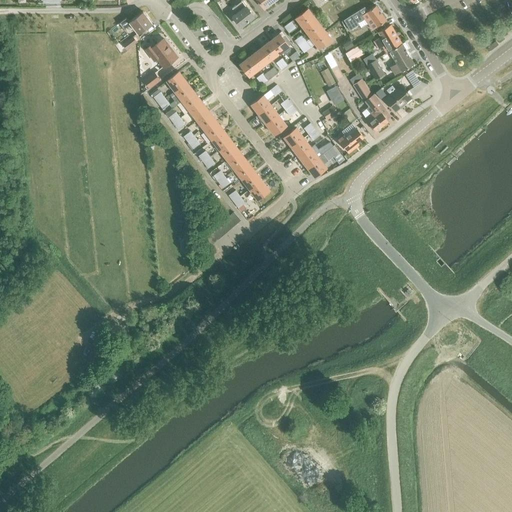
[(257,0),(264,8),(274,0),(257,0)]
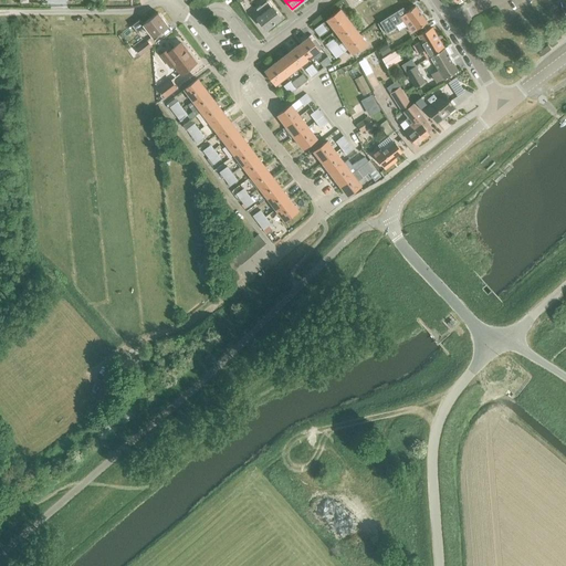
[(257,18),(265,29),(280,18),(266,1),(257,9),(261,14),(257,18)]
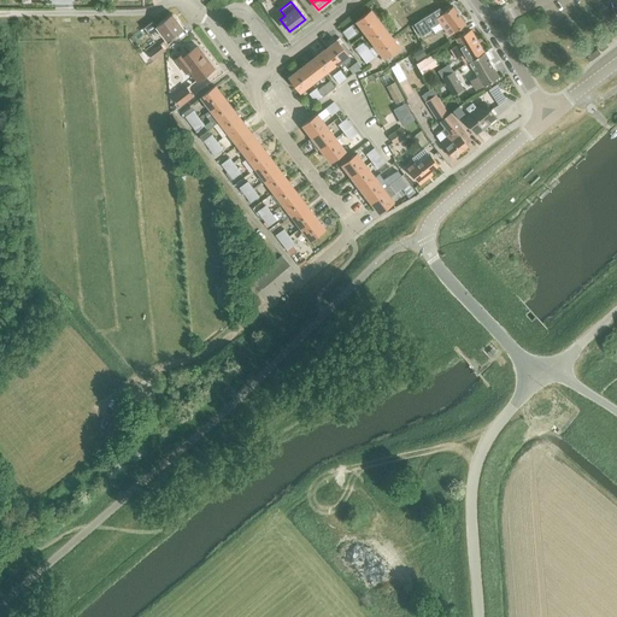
[(439,9),(413,24),(422,36),(432,30),(429,28),(440,21),(444,24),(447,22),(454,31),(465,24),(452,6),(442,13),(439,9)]
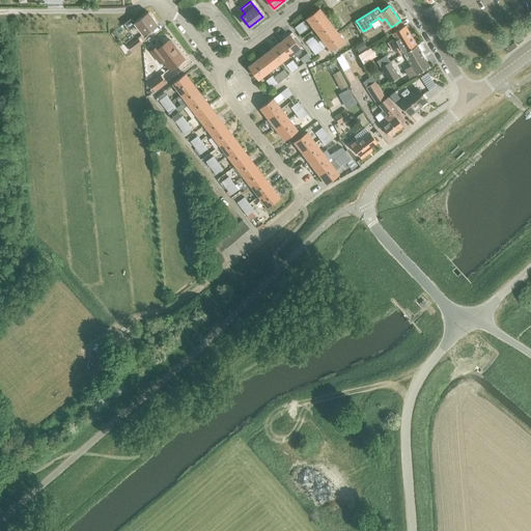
[(306,18),(314,28),(327,19),(319,8),(306,18)]
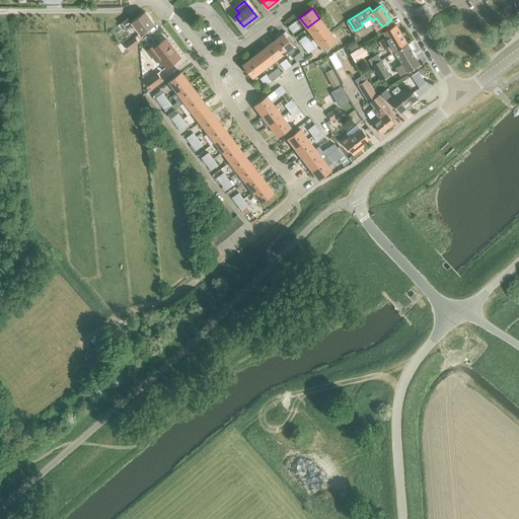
[(133,24),(140,34),(154,23),(144,11),(131,21),(128,17),(121,23),(126,29),(133,24)]
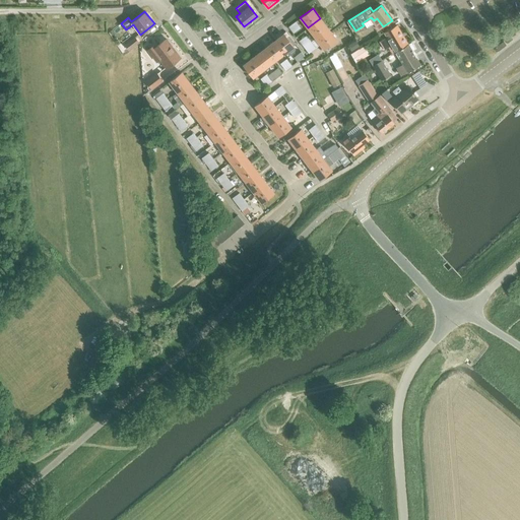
[(308,27),(316,39),(328,28),(320,18),(308,27)]
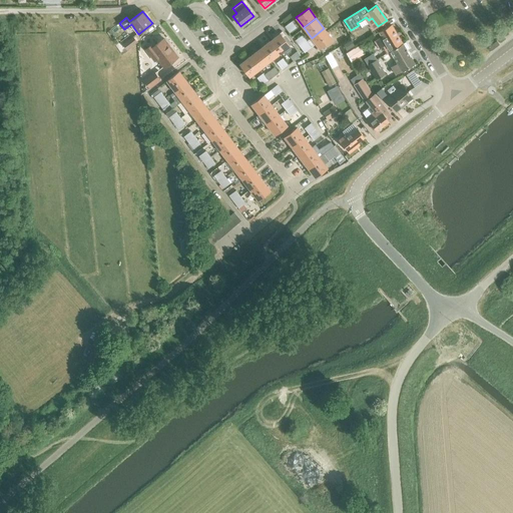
[(285,26),(290,32),(297,27),(292,21),(285,26)]
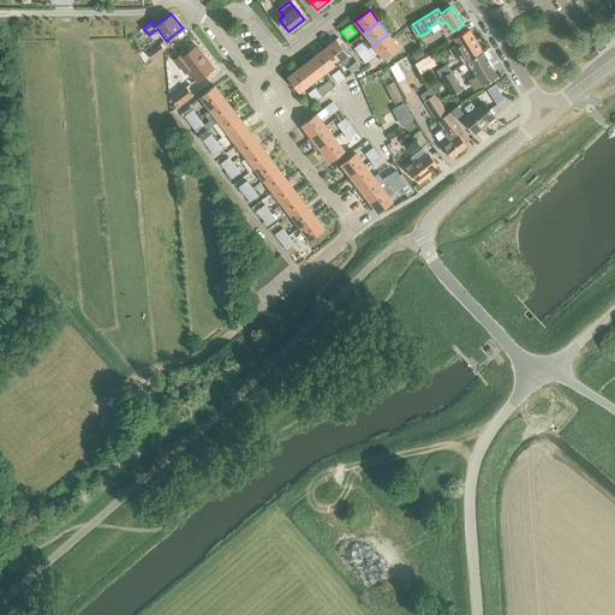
[(466,59),(467,61),(483,53),(472,35),(469,29),(454,39),(457,43),(448,49),(454,59),(463,54),(466,59)]
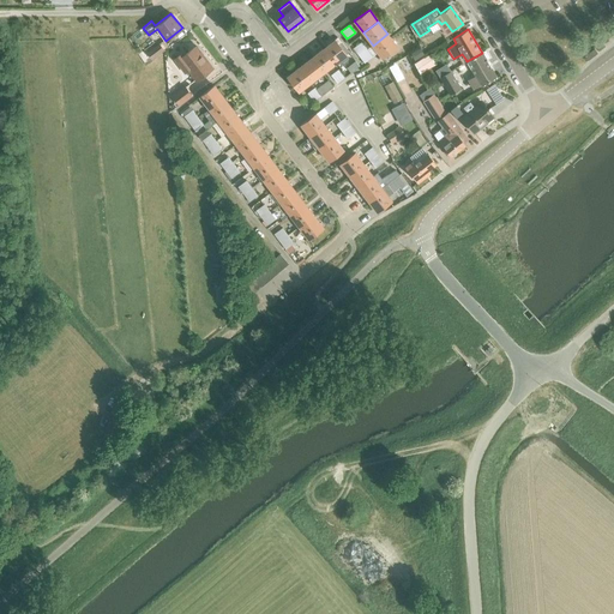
[(387,34),(373,46),(381,58),(396,46),(387,34)]
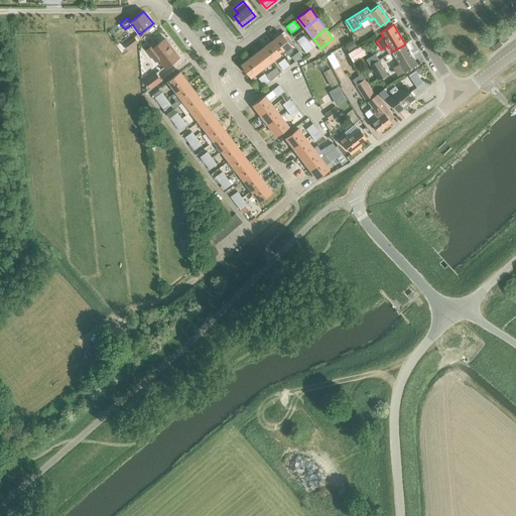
[(281,33),(271,41),(281,53),(284,51),(286,53),(293,48),(291,45),(281,33)]
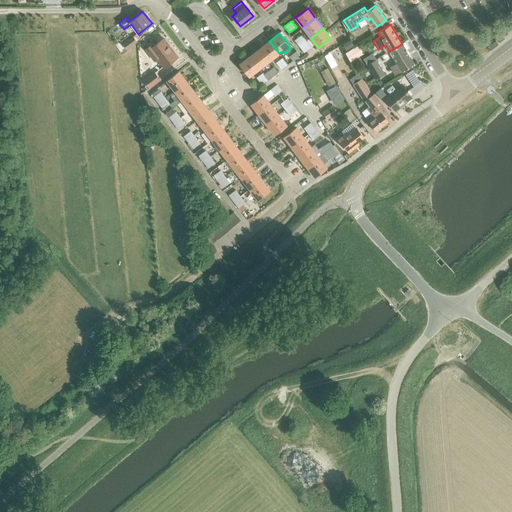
[(294,40),(299,46),(306,41),(301,35),(294,40)]
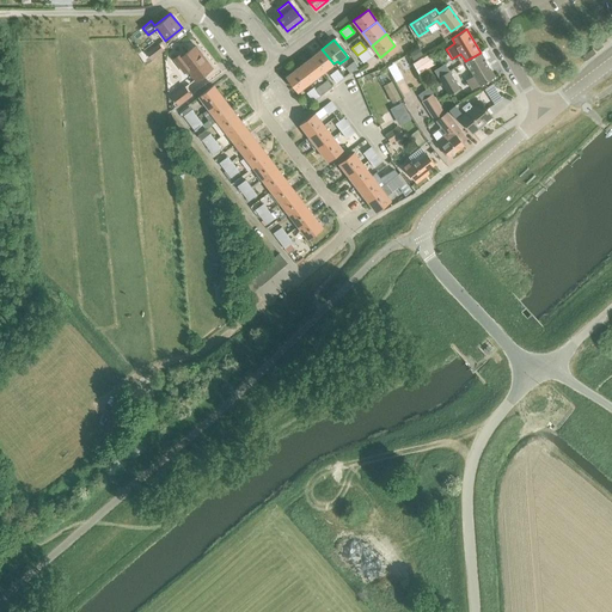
[(146,53),(151,59),(163,50),(158,43),(146,53)]
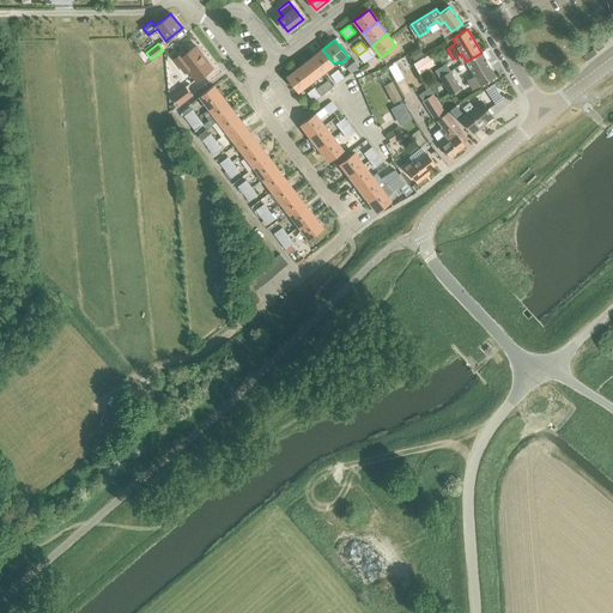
[(188,70),(195,80),(212,68),(206,59),(205,60),(201,55),(202,54),(195,46),(183,55),(181,54),(174,59),(184,73),(188,70)]
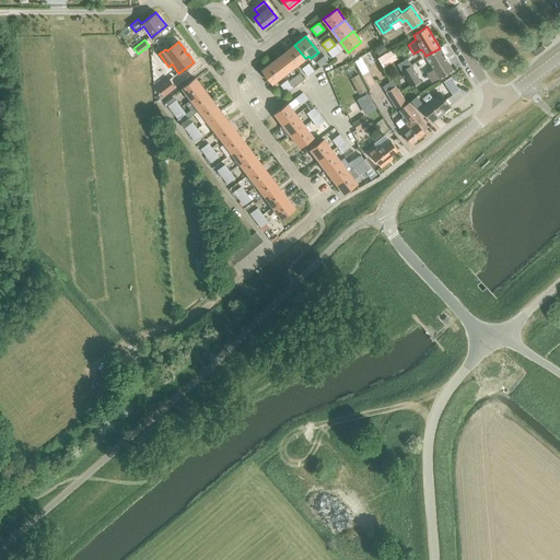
[(383,43),(374,48),(377,55),(386,49),(383,43)]
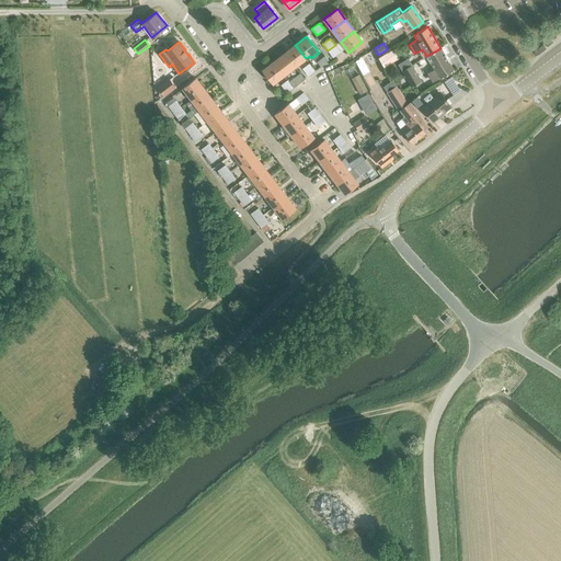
[(295,45),(284,54),(295,66),(306,58),(295,45)]
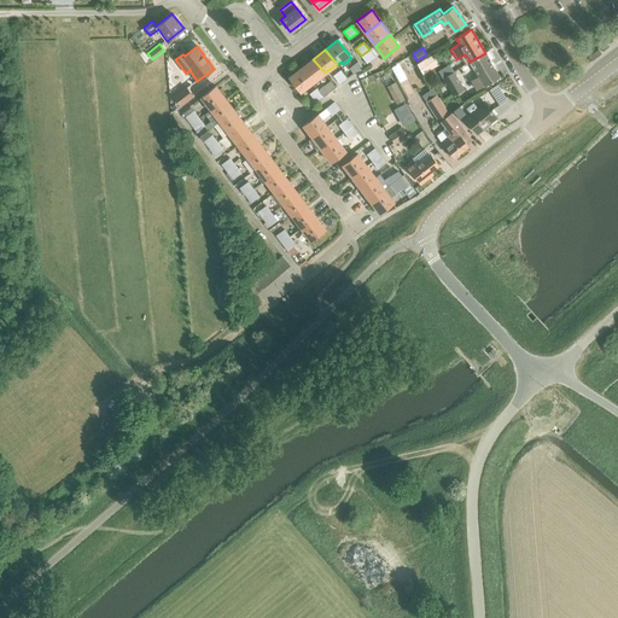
[(369,50),(361,56),(367,63),(375,57),(369,50)]
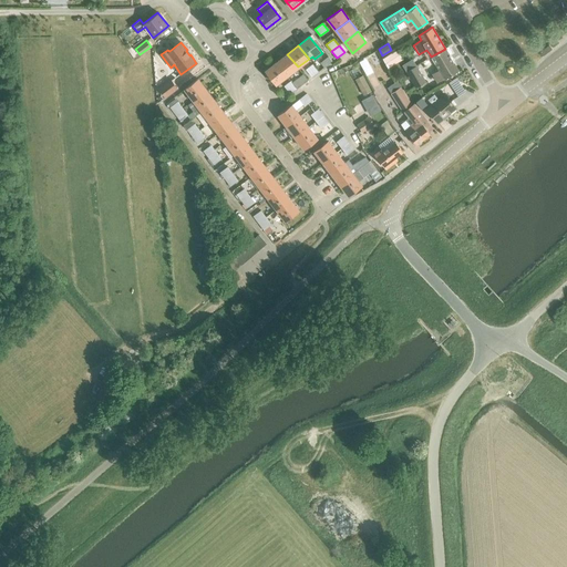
[(540,52),(544,55),(553,49),(549,45),(540,52)]
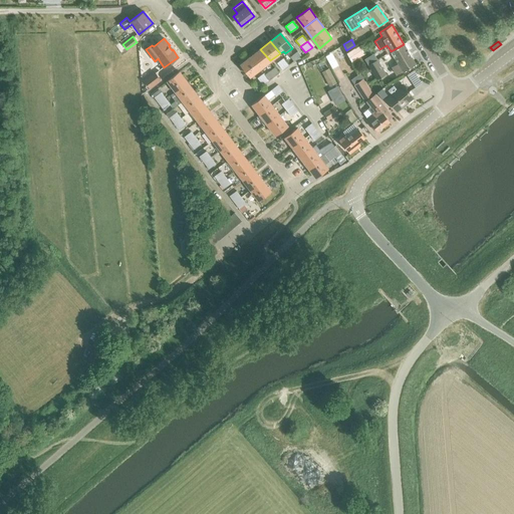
[(404,44),(391,51),(398,63),(392,66),(396,74),(403,71),(416,63),(407,48),(409,47),(406,42),(404,44)]
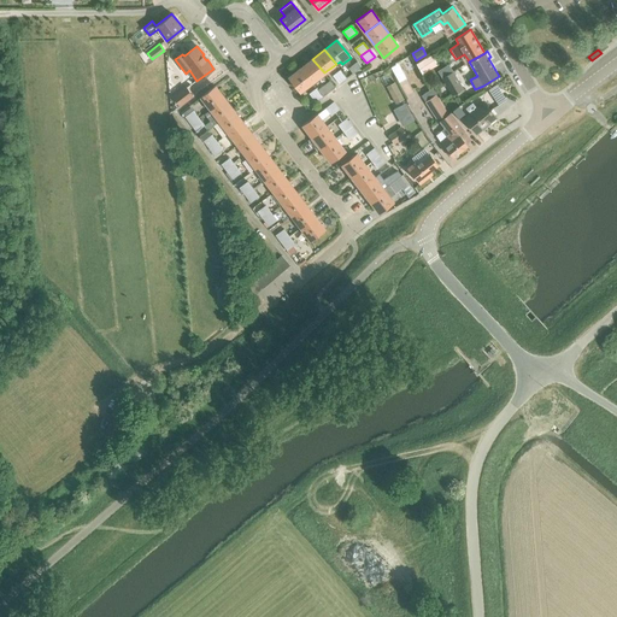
[(416,63),(422,74),(438,65),(432,54),(416,63)]
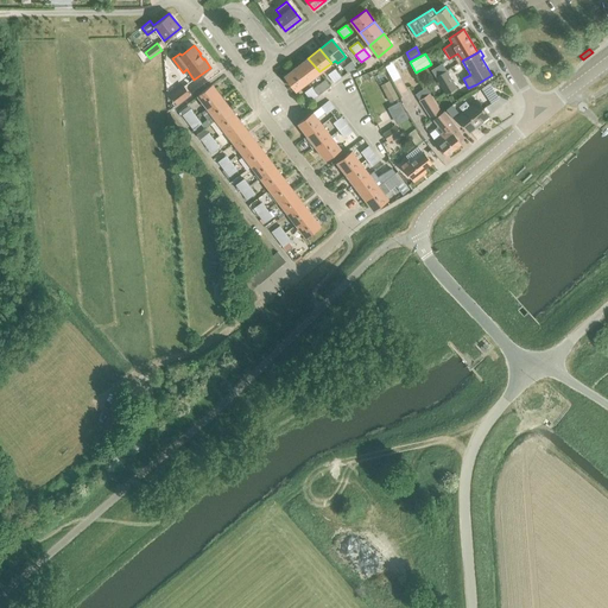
[(308,58),(297,67),(308,81),(320,71),(308,58)]
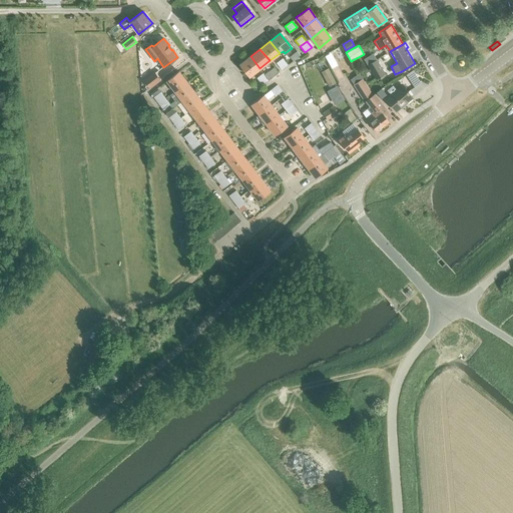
[(293,61),(300,55),(297,51),(290,56),(293,61)]
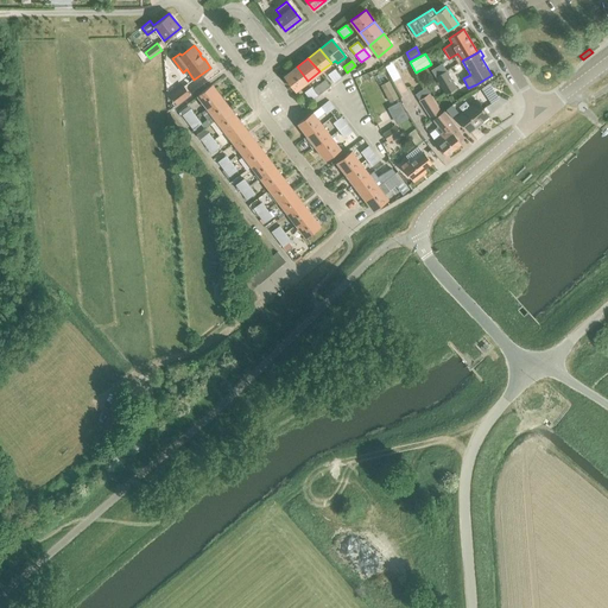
[(308,81),(297,67),(284,76),(296,90),(308,81)]
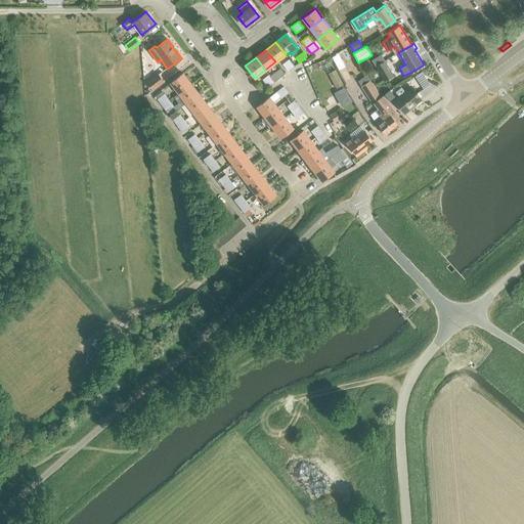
[(294,67),(289,59),(282,63),(288,71),(294,67)]
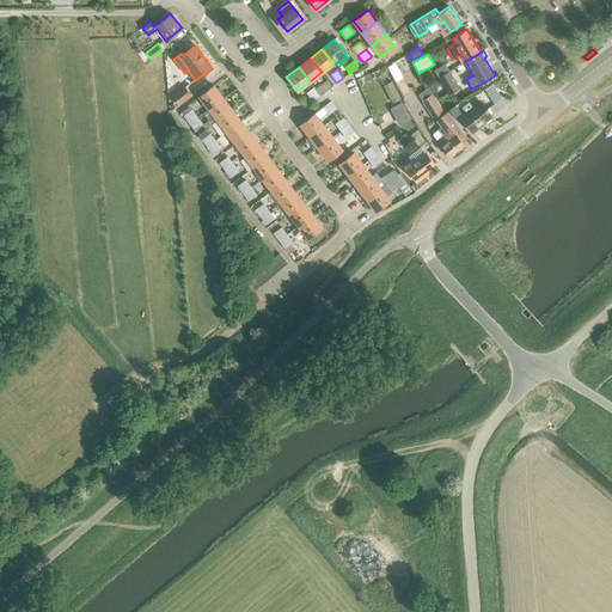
[(459,89),(448,71),(439,78),(448,95),(459,89)]
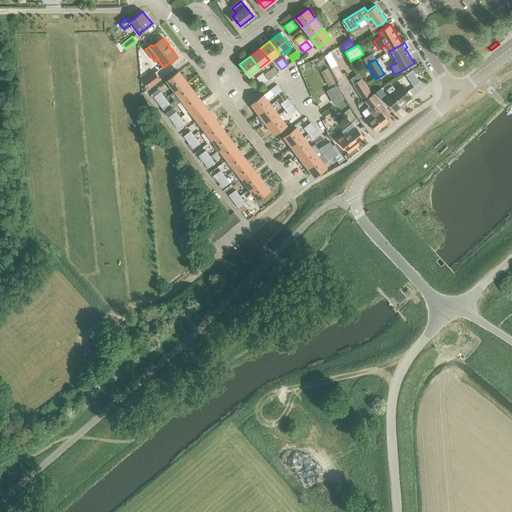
[(268,68),(262,73),(268,80),(274,75),(268,68)]
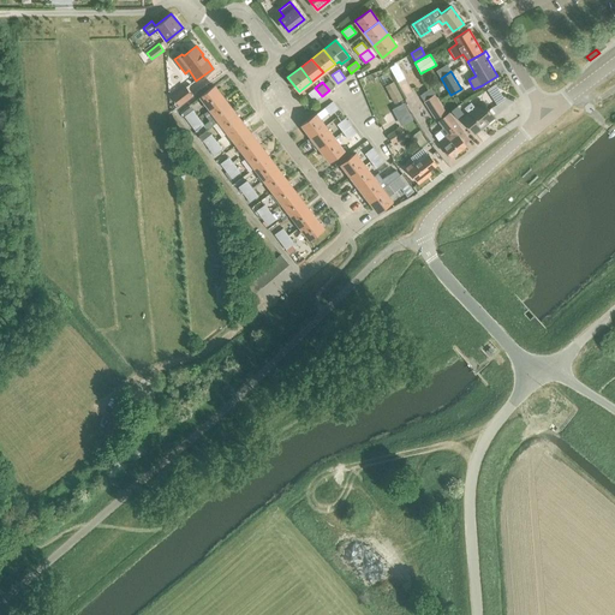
[(394,82),(384,87),(394,103),(402,99),(394,82)]
